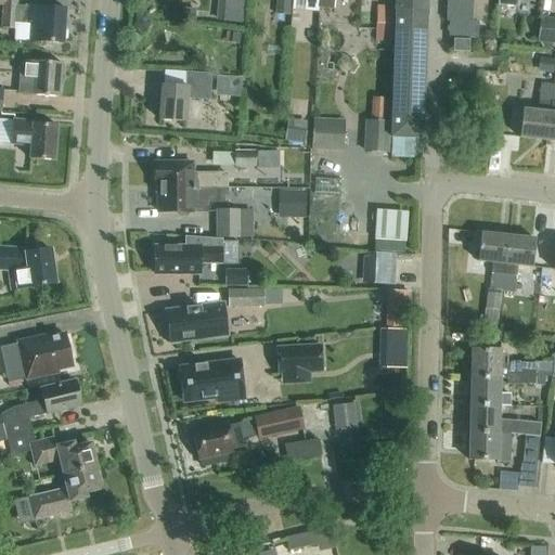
[(28,7),(16,5),(16,0),(0,0),(0,3),(3,4),(1,27),(14,28),(15,24),(30,25),(29,41),(63,43),(63,40),(67,39),(68,31),(64,29),(65,9),(28,7)]
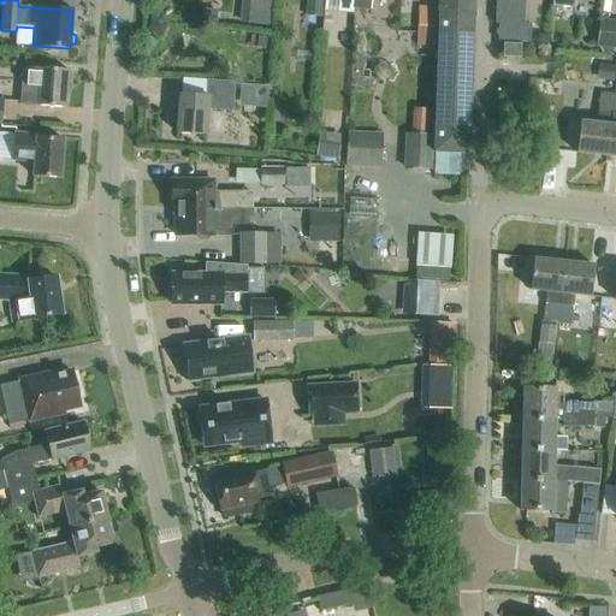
[(241,0),(238,23),(268,27),(271,0),(241,0)]
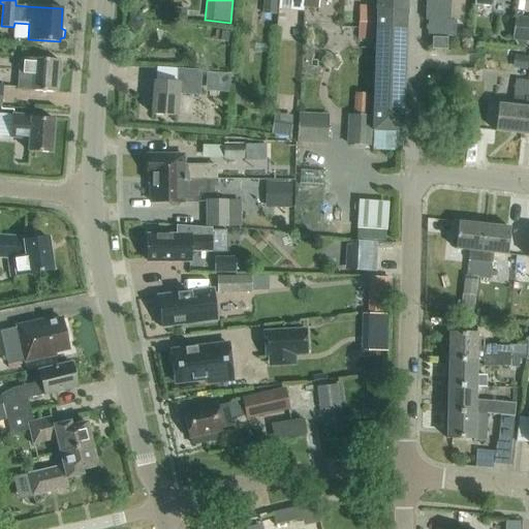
[(277,0),(265,0),(265,13),(276,13),(277,0)]
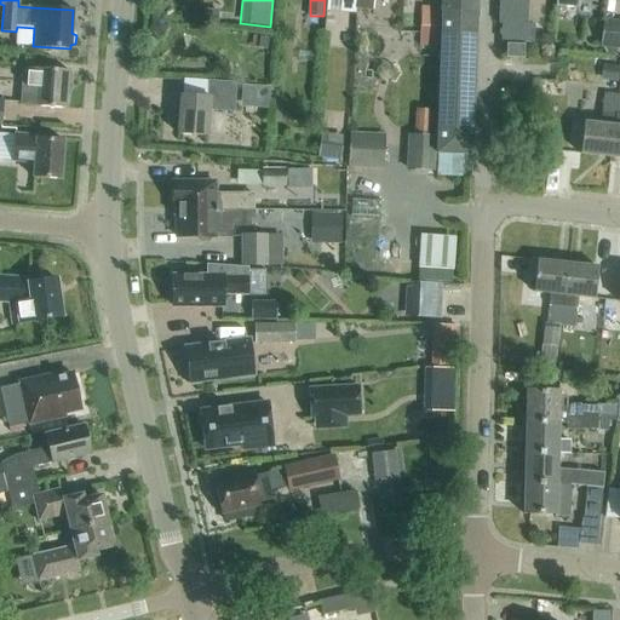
[(327,0),(327,10),(356,11),(356,0),(327,0)]
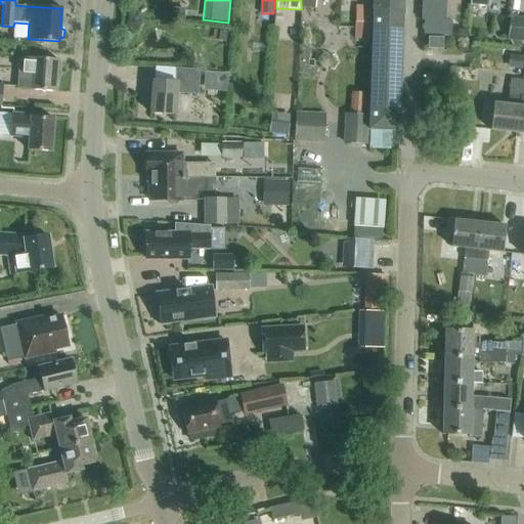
[(301,0),(301,9),(311,9),(311,0),(301,0)]
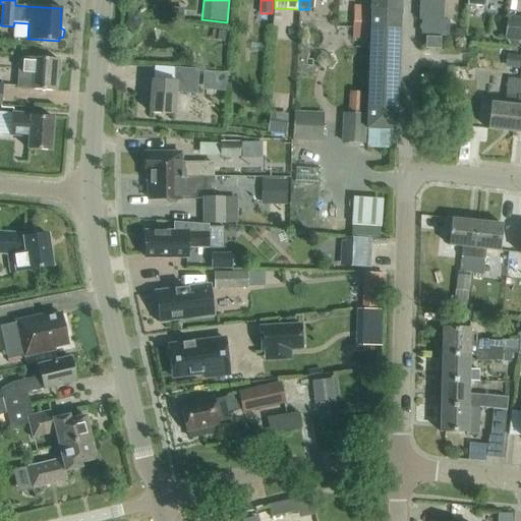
[(369,0),(369,11),(370,11),(365,130),(367,130),(395,131),(400,0),(369,0)]
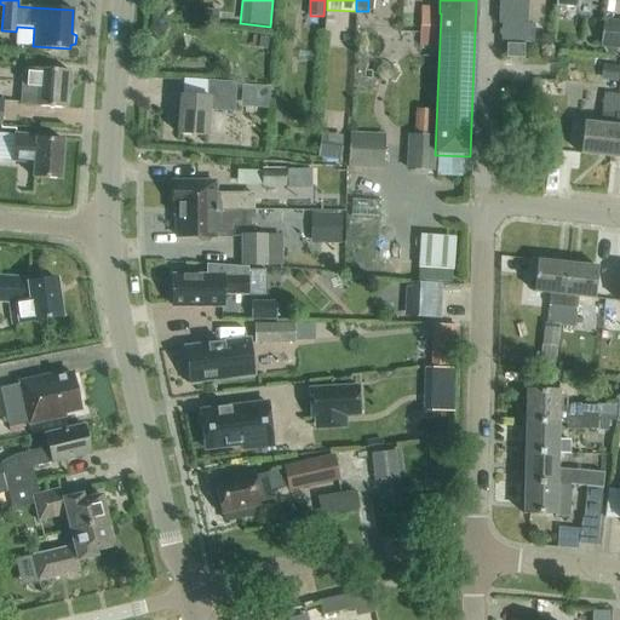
[(527,24),(527,0),(498,0),(498,24),(501,24),(500,41),(534,42),(534,24),(527,24)]
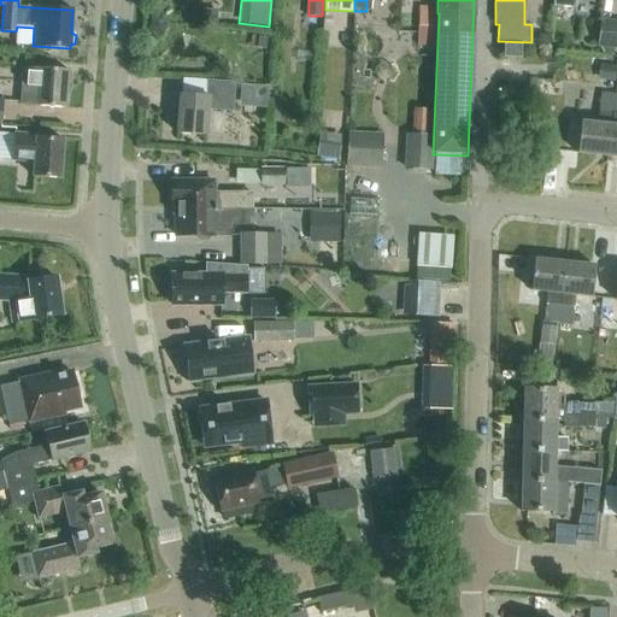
[(168,24),(154,18),(147,31),(160,39),(168,24)]
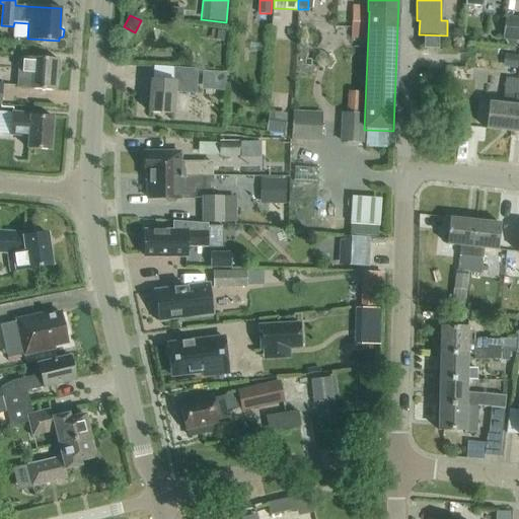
[(518,42),(518,17),(504,16),(502,41),(518,42)]
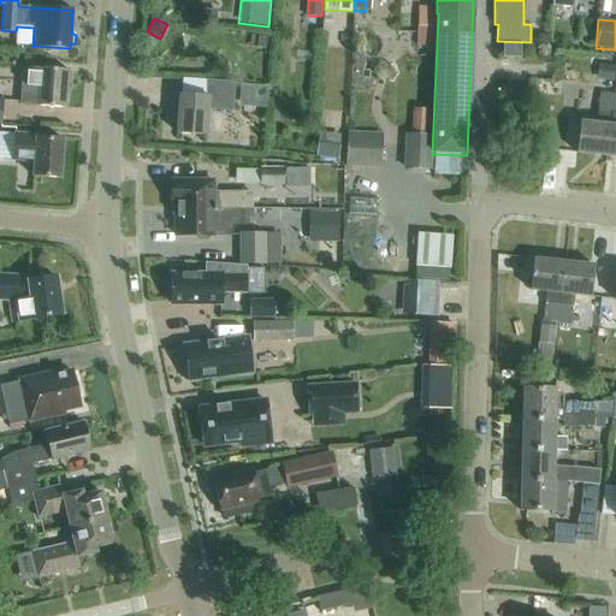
[(416,27),(415,46),(433,47),(434,28),(416,27)]
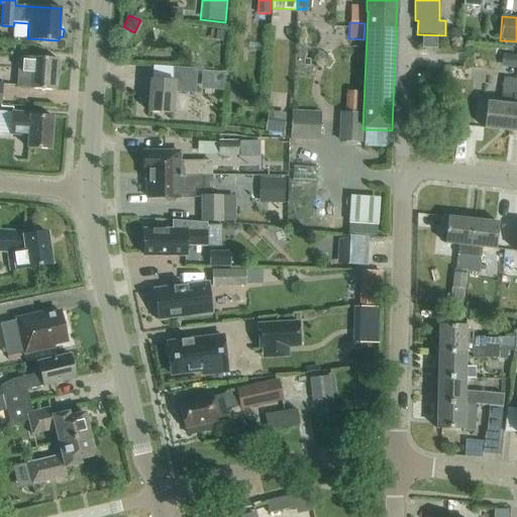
[(436,48),(436,37),(422,37),(421,47),(436,48)]
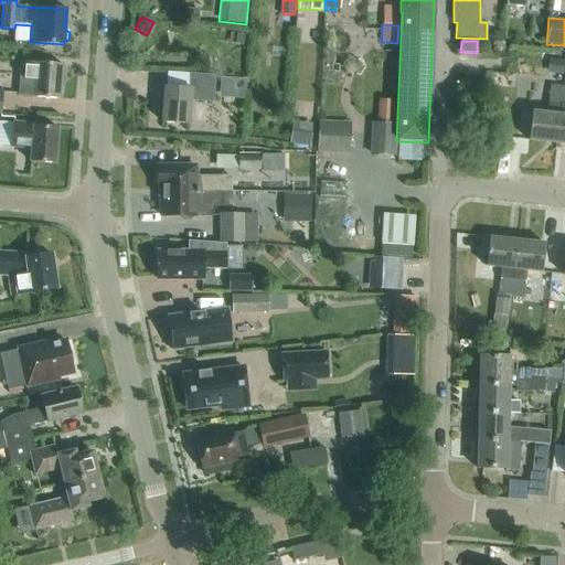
[(564,60),(550,59),(548,72),(563,73),(564,60)]
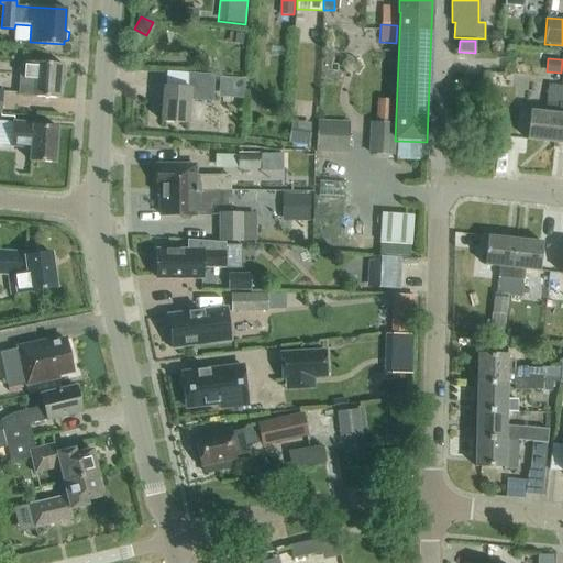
[(63,65),(35,63),(35,64),(22,63),(19,96),(33,97),(33,98),(59,99),(63,65)]
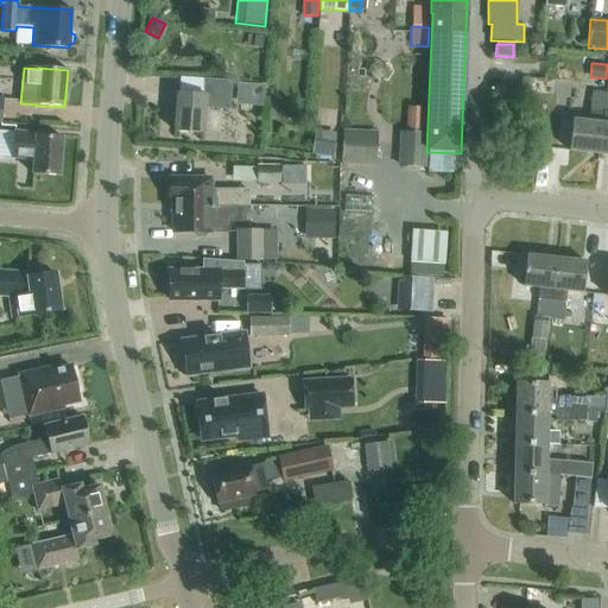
[(229,109),(232,82),(204,80),(203,96),(178,94),(175,132),(203,134),(206,108),(229,109)]
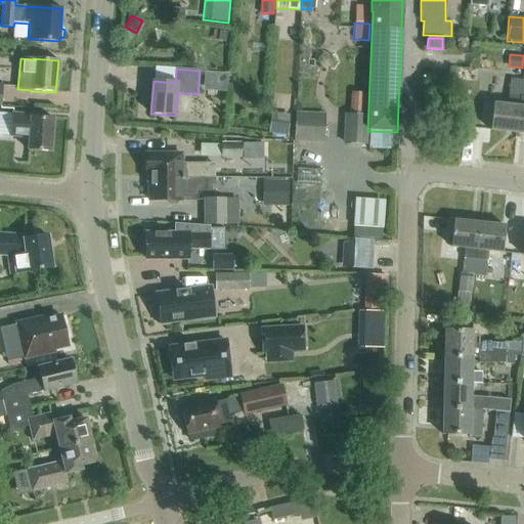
[(228,74),(204,73),(203,91),(226,93),(228,74)]
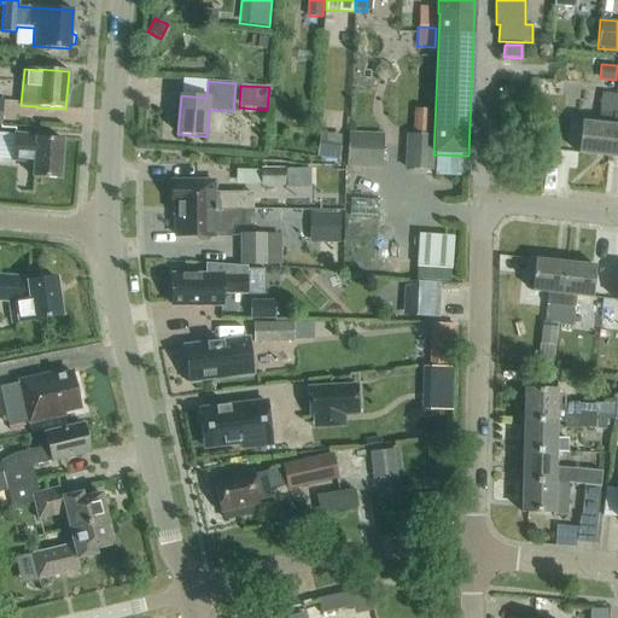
[(608,157),(616,94),(601,93),(598,124),(581,123),(577,155),(608,157)]
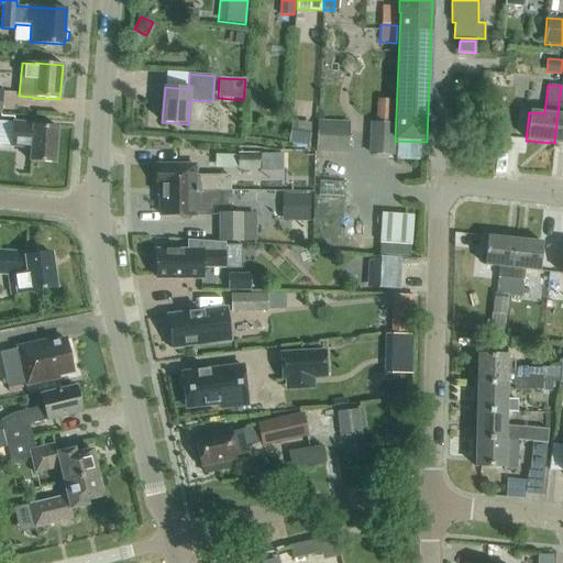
[(312,121),(289,120),(288,144),(310,145),(312,121)]
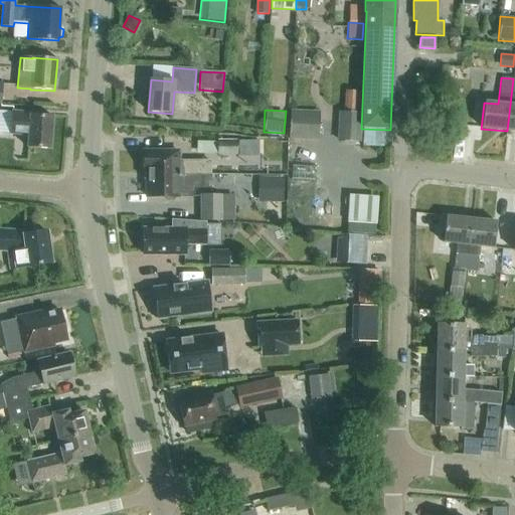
[(320,111),(292,110),(290,138),(319,139),(320,111)]
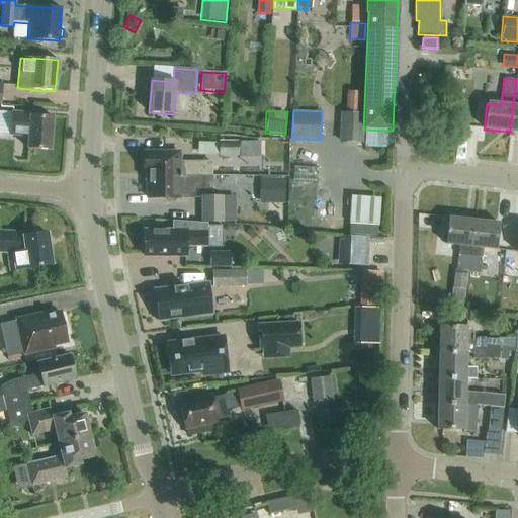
[(51,150),(54,117),(31,115),(31,114),(12,112),(10,135),(28,137),(28,148),(51,150)]
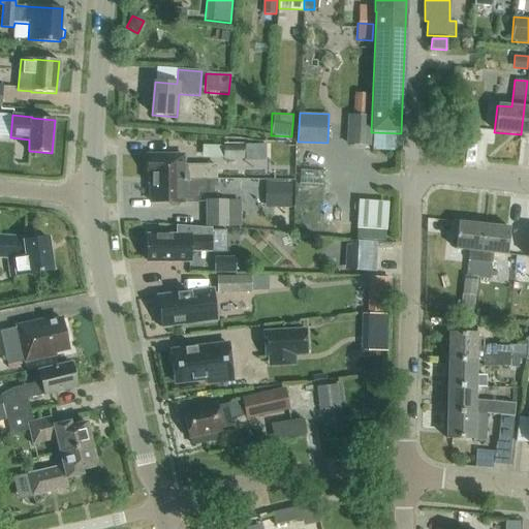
[(345,146),(370,146),(370,116),(346,116),(345,146)]
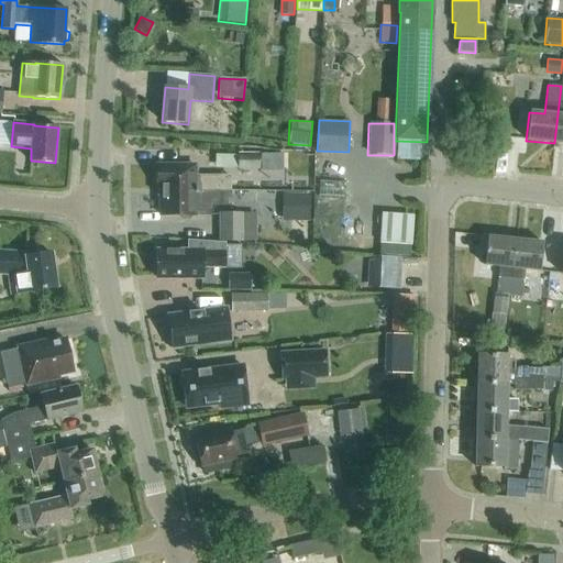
[(397,141),(396,161),(426,162),(427,142),(397,141)]
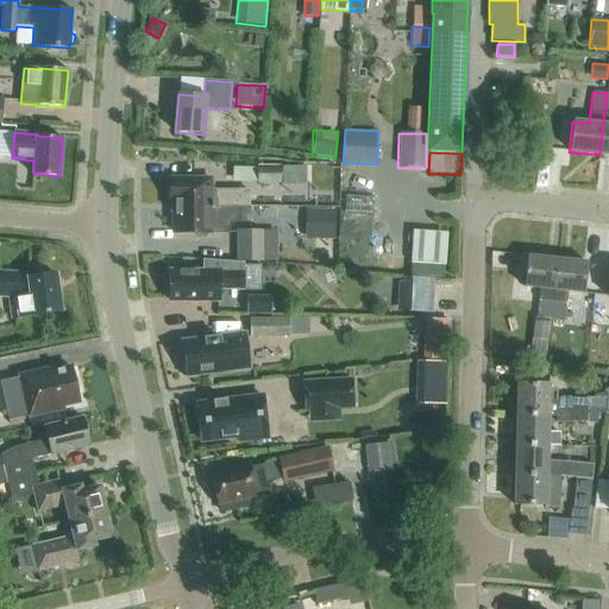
[(281,183),(281,167),(257,167),(257,183),(281,183)]
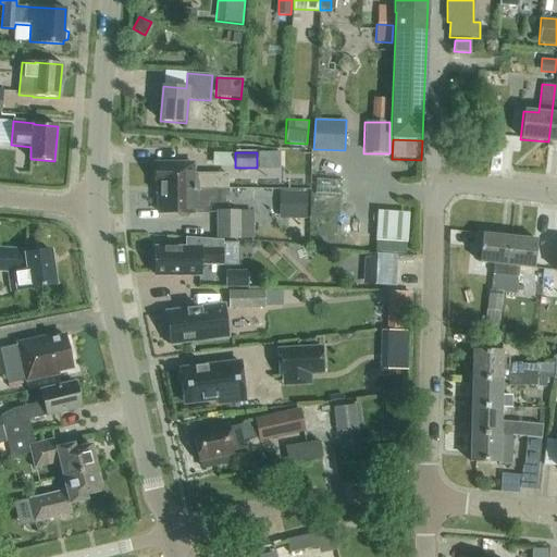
[(160,188),(218,189),(229,189),(229,175),(193,175),(193,164),(155,164),(155,184),(160,184),(160,188)]
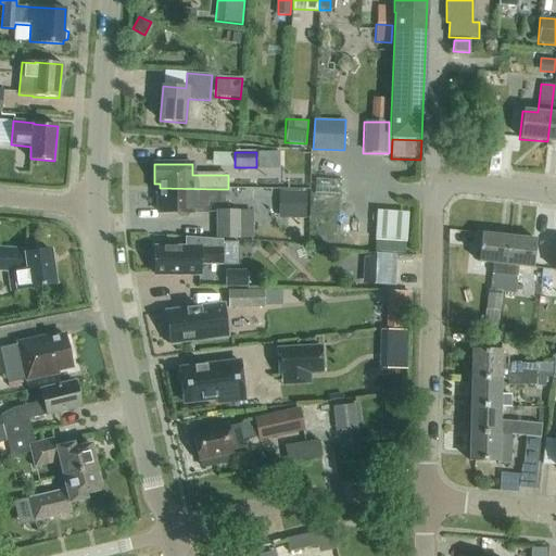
[(228,189),(217,189),(160,188),(160,213),(178,213),(180,216),(187,216),(190,213),(206,213),(210,209),(210,203),(228,203),(228,189)]
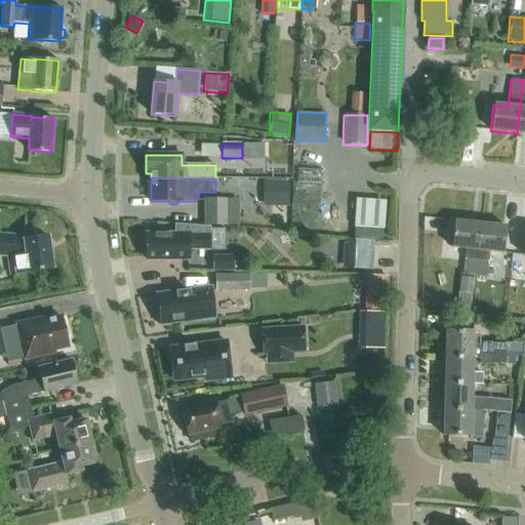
[(289,182),(264,182),(263,206),(288,206),(289,182)]
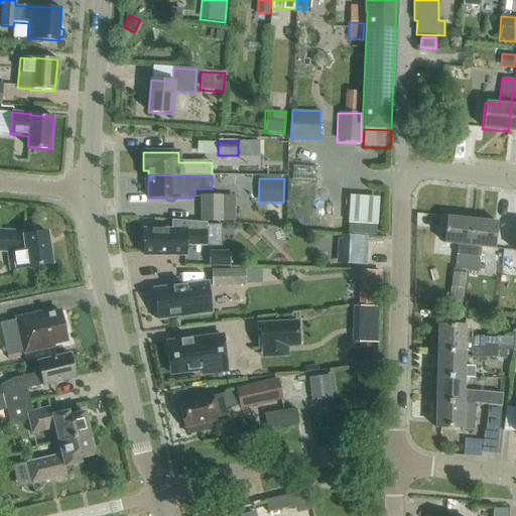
[(373,211),(386,212),(387,194),(358,192),(357,221),(373,222),(373,211)]
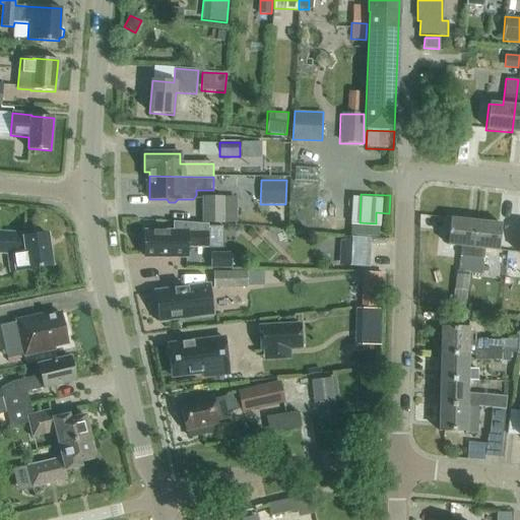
[(223,223),(223,199),(203,198),(203,223),(223,223)]
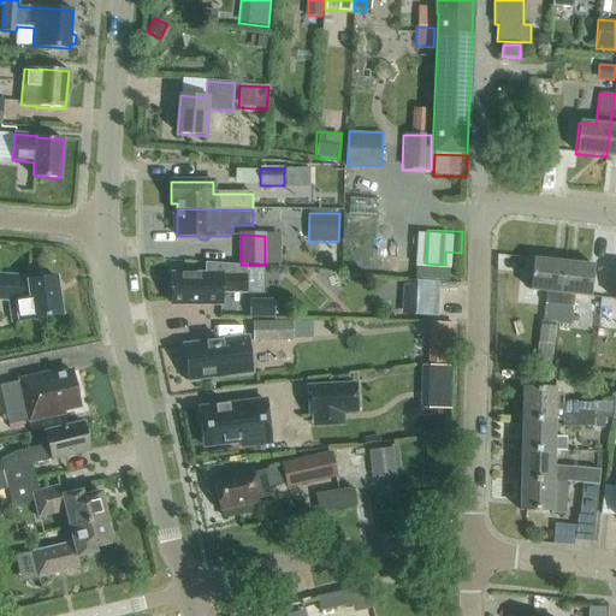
[(560,294),(563,262),(533,259),(529,290),(546,292),(543,321),(556,324),(558,307),(557,307),(560,294)]
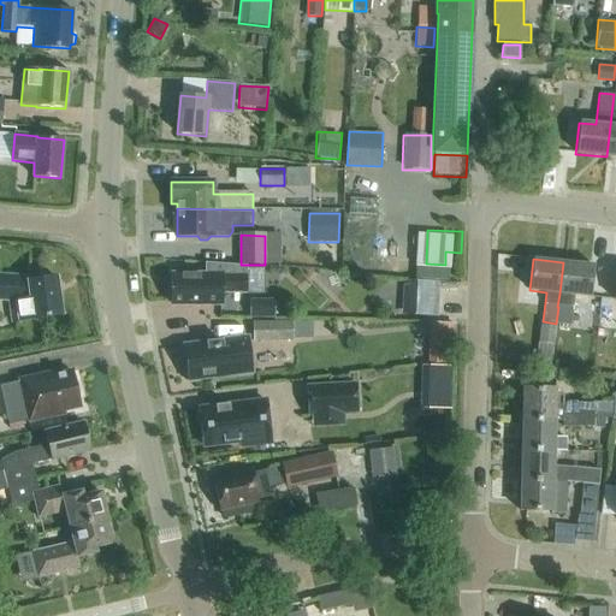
[(563,262),(560,294),(557,307),(558,307),(556,324),(569,325),(573,296),(590,297),(593,266),(563,262)]
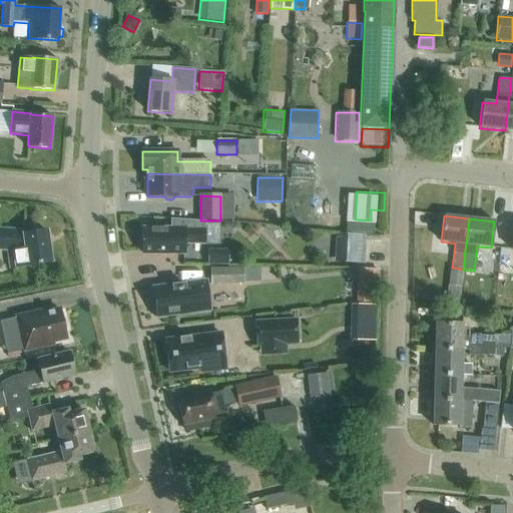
[(142,229),(142,237),(143,254),(173,253),(173,252),(184,252),(184,243),(204,243),(204,221),(171,219),(171,228),(142,229)]
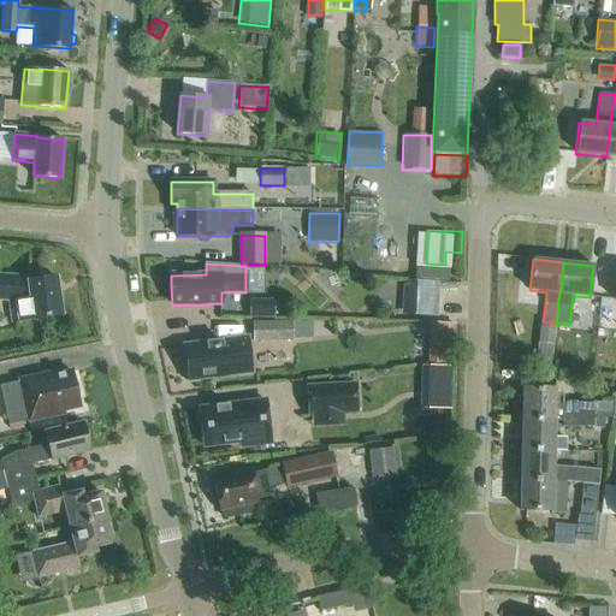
[(11,323),(33,319),(61,315),(57,278),(30,282),(29,278),(0,276),(0,300),(7,301),(11,323)]
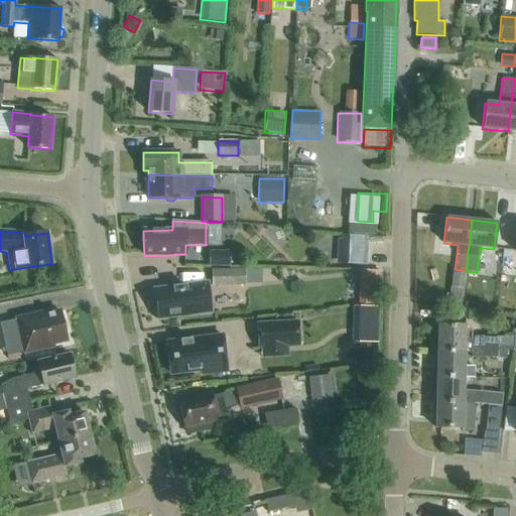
[(337,264),(357,265),(358,236),(342,235),(341,240),(338,240),(337,264)]
